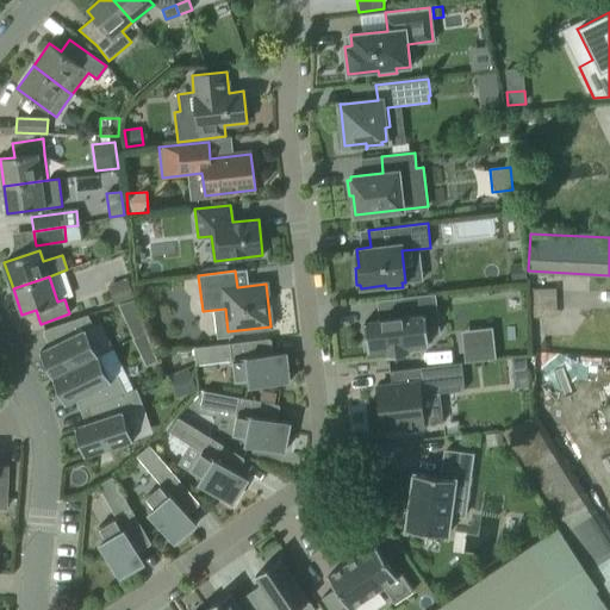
[(408,354),(406,348),(429,344),(425,316),(431,315),(429,294),(399,298),(402,311),(381,313),(381,319),(365,322),(368,353),(385,350),(385,356),(408,354)]
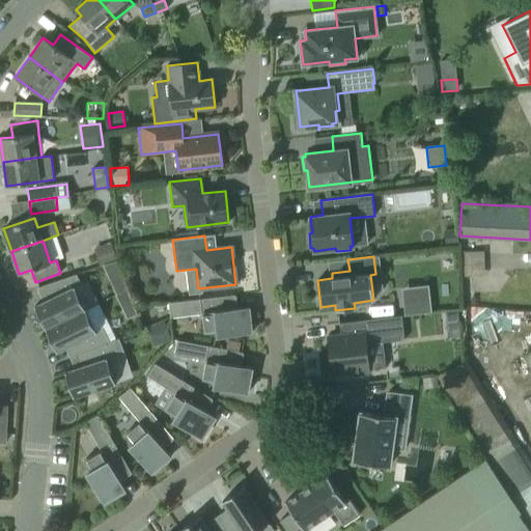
[(36,305),(34,306),(35,307),(37,312),(46,329),(85,309),(75,288),(81,285),(76,274),(38,287),(38,288),(40,288),(46,301),(39,304),(36,305)]
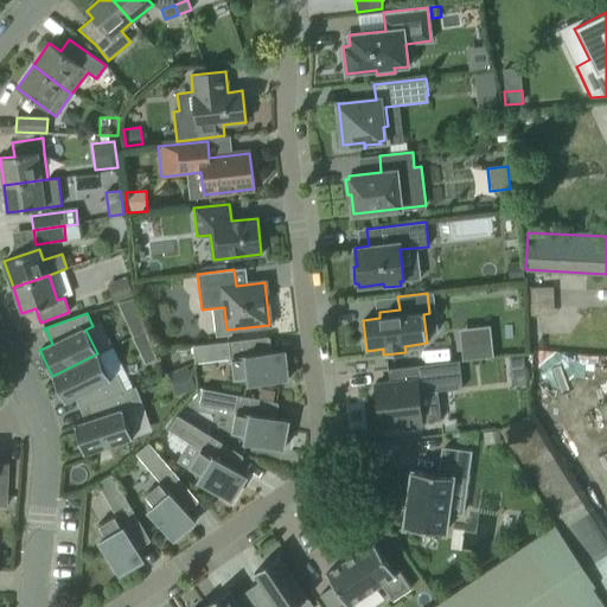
[(141,319),(128,325),(133,337),(146,331),(141,319)]
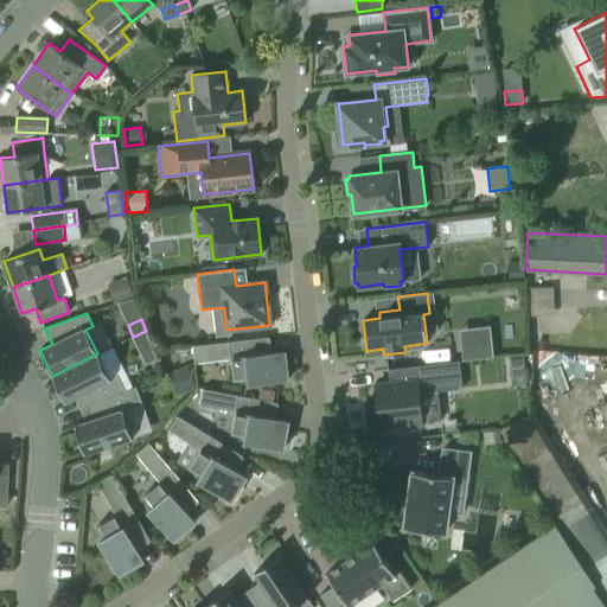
[(268,337),(193,345),(195,363),(232,358),(235,381),(249,378),(250,384),(287,381),(285,358),(285,352),(285,351),(270,352),(268,337)]
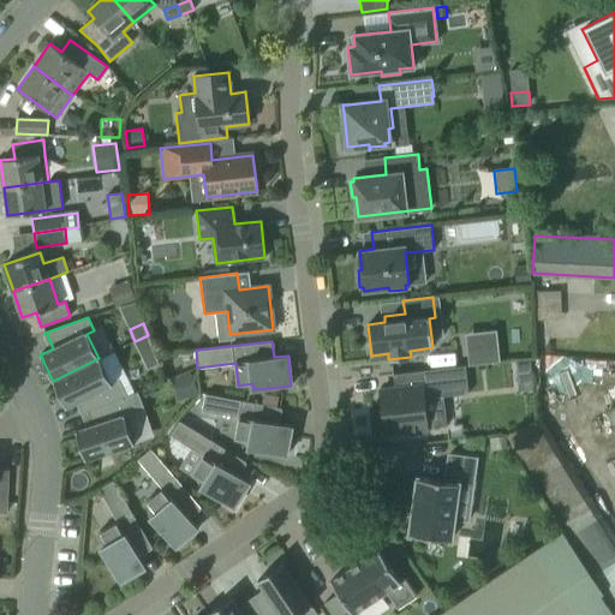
[(497,342),(466,346),(469,365),(500,362),(497,342)]
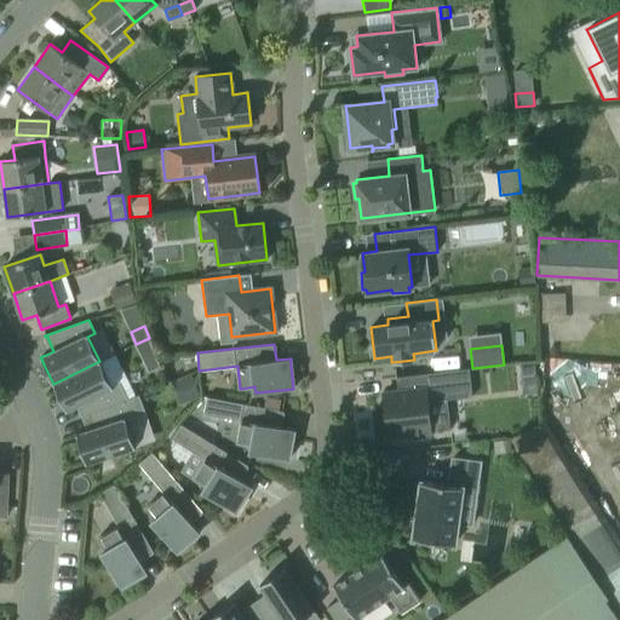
[(99,361),(53,384),(63,403),(65,409),(67,411),(68,409),(72,408),(79,405),(85,415),(82,417),(84,418),(127,400),(119,383),(112,386),(99,361)]
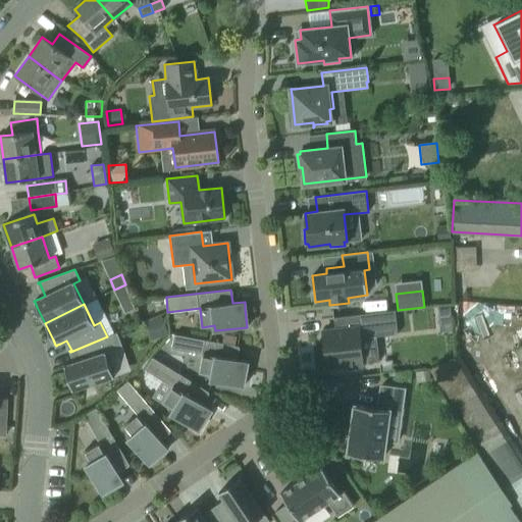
[(362,367),(362,363),(363,363),(360,338),(398,333),(395,310),(333,317),(334,329),(322,331),(324,349),(321,349),(323,364),(326,363),(326,367),(348,365),(348,369),(362,367)]
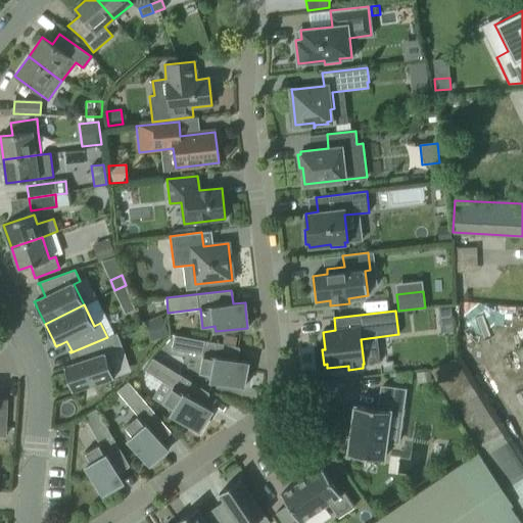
[(65,366),(64,366),(64,368),(66,373),(73,391),(113,377),(105,353),(123,348),(116,333),(107,337),(70,352),(73,352),(76,363),(69,365),(65,366)]
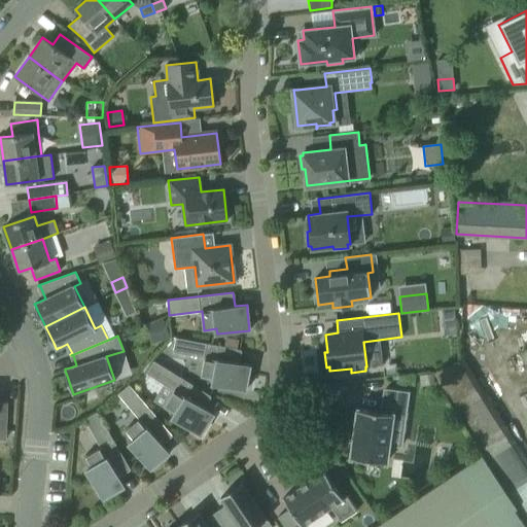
[(176,338),(173,352),(205,358),(201,377),(214,380),(213,384),(245,390),(249,372),(250,366),(250,364),(238,362),(241,350),(176,338)]
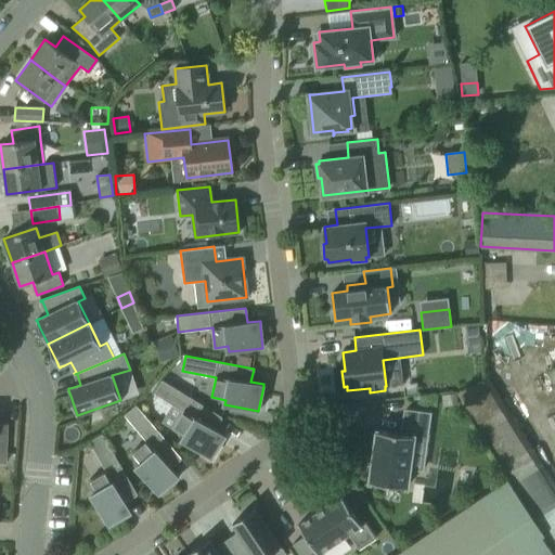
[(163,381),(154,394),(183,411),(172,428),(184,436),(181,440),(210,459),(221,441),(224,437),(226,435),(215,428),(221,416),(163,381)]
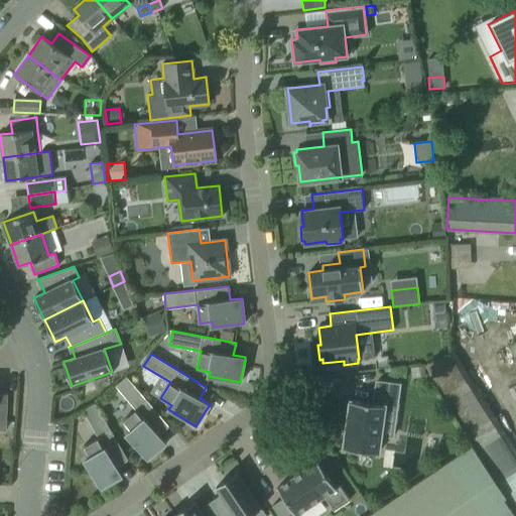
[(126,376),(115,386),(136,409),(122,422),(130,431),(126,434),(147,460),(161,447),(165,444),(166,443),(158,434),(168,425),(126,376)]
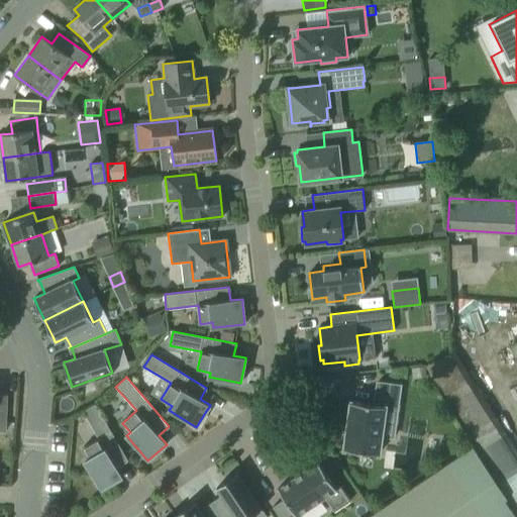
[(344,449),(379,453),(385,407),(397,409),(401,385),(378,382),(375,404),(351,401),(344,449)]
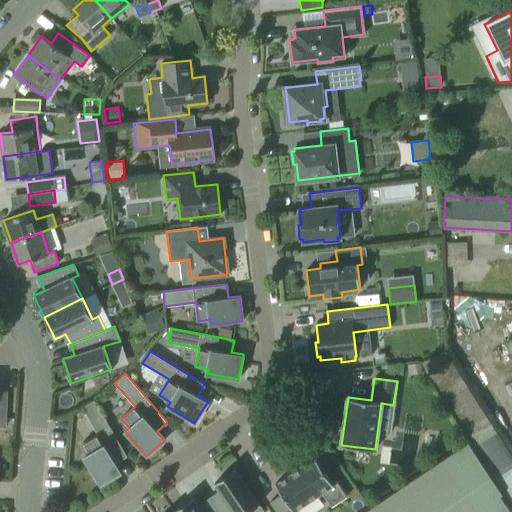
[(98,434),(81,444),(88,455),(83,457),(99,485),(116,476),(120,473),(121,472),(115,462),(126,455),(94,400),(82,407),(98,434)]
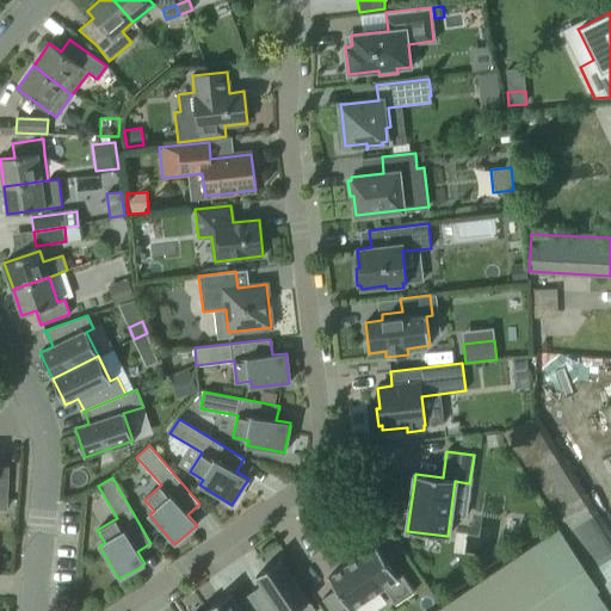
[(610,610),(598,592),(600,590),(560,529),(436,610),(610,610)]
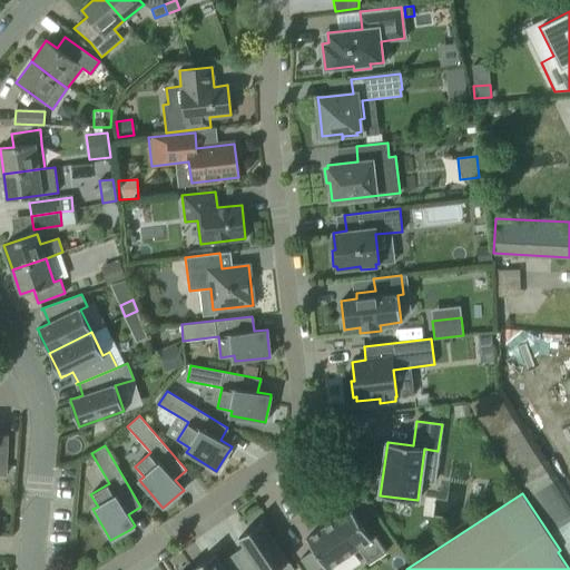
[(313,550),(301,558),(308,569),(328,569),(359,549),(369,563),(386,552),(375,536),(371,539),(350,509),(306,539),(313,550)]
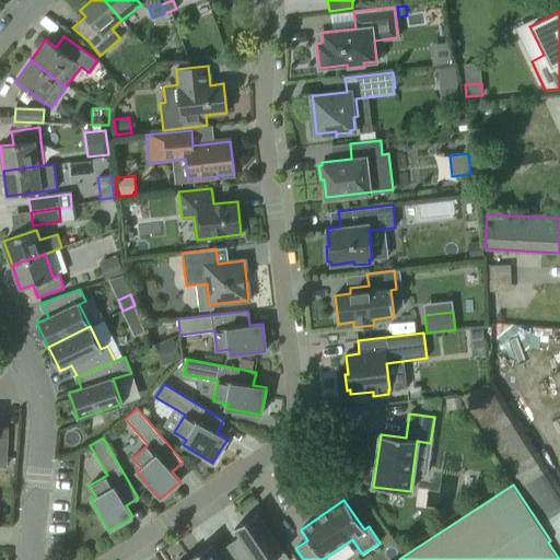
[(230,545),(238,559),(289,559),(257,512),(241,524),(236,527),(234,528),(235,529),(237,533),(242,539),(231,546),(230,545)]
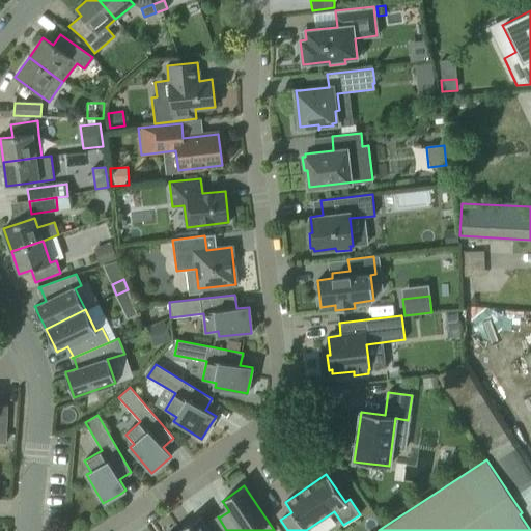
[(195,519),(179,530),(226,530),(218,516),(217,518),(218,519),(207,526),(203,520),(201,516),(200,515),(199,516),(195,519)]
